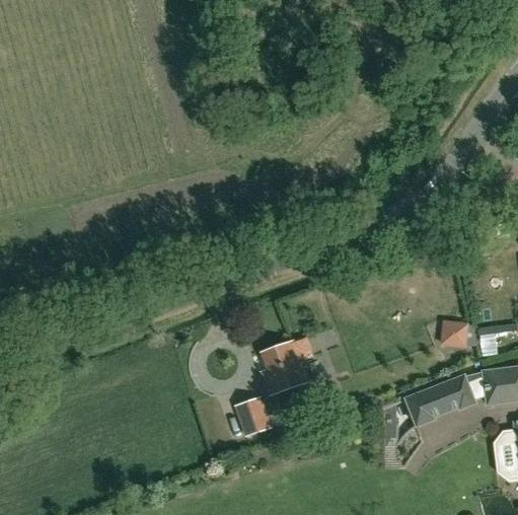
[(471,344),(473,323),(465,322),(466,321),(443,319),(440,341),(464,344),(464,343),(471,344)]
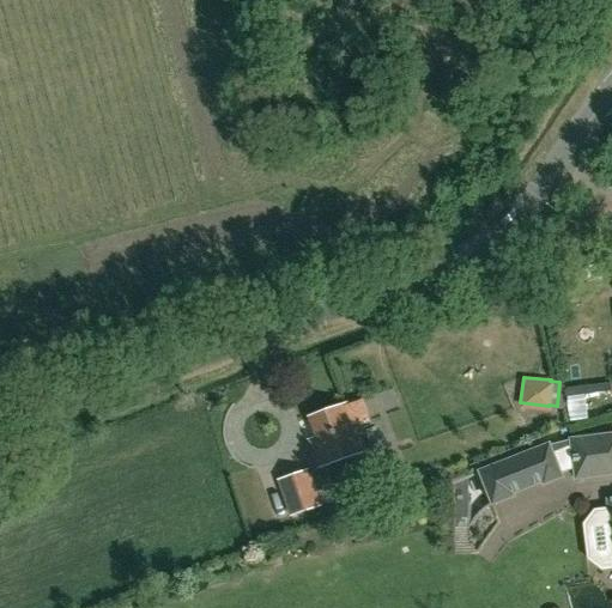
[(362,448),(351,418),(355,417),(359,417),(363,415),(365,412),(361,400),(357,399),(353,400),(350,403),(346,405),(345,400),(309,413),(316,433),(309,436),(319,462),(362,448)]
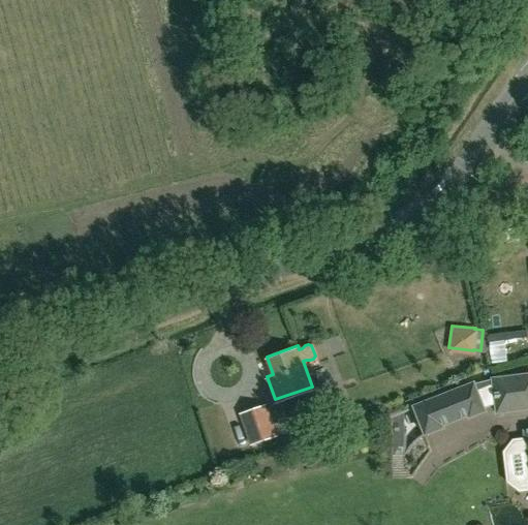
[(495,409),(527,404),(527,370),(490,376),(495,409)]
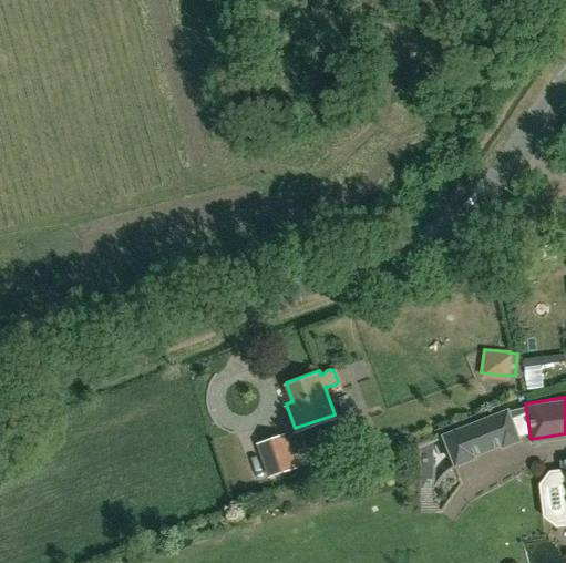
[(516,437),(505,408),(442,433),(453,462),(472,454),(471,452),(500,440),(501,443),(516,437)]
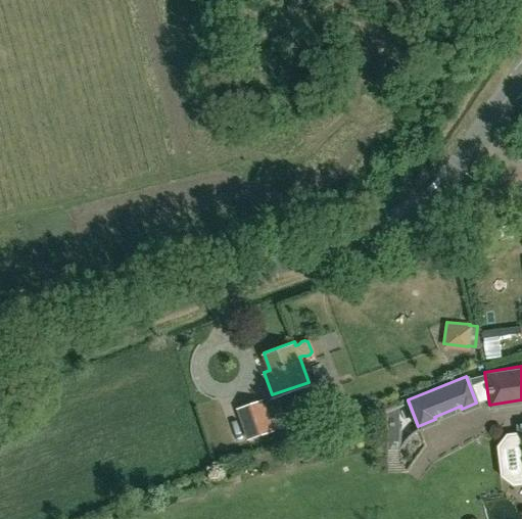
[(291,425),(309,419),(300,395),(283,402),(291,425)]
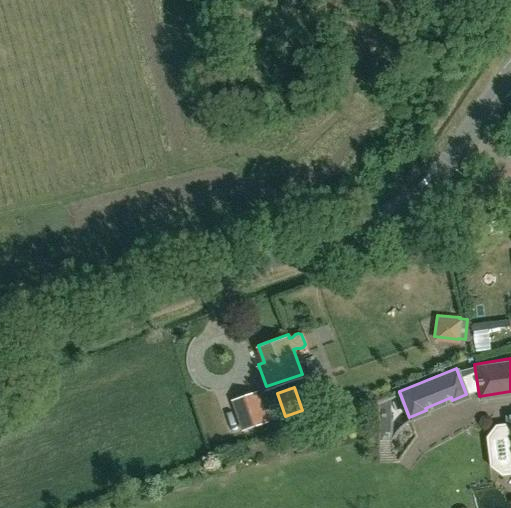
[(241,429),(254,424),(263,421),(267,419),(256,388),(230,397),(241,429)]
